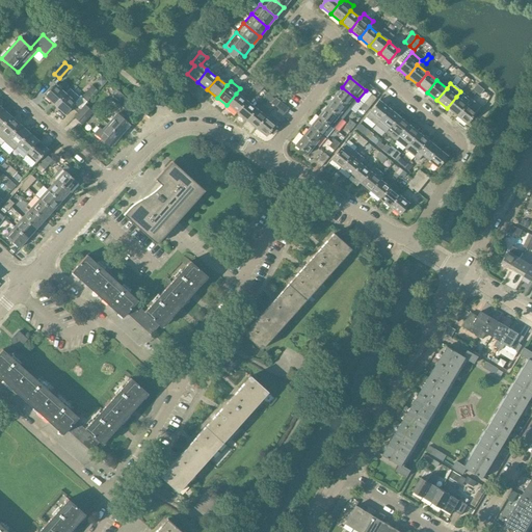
[(55,106),(65,95),(55,85),(45,97),(55,106)]
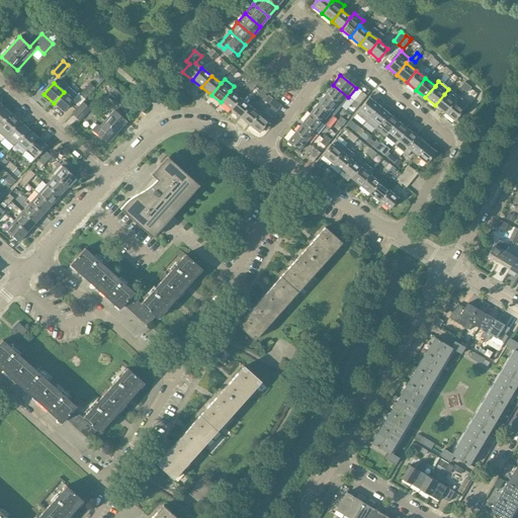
[(89,83),(79,94),(85,99),(95,88),(89,83)]
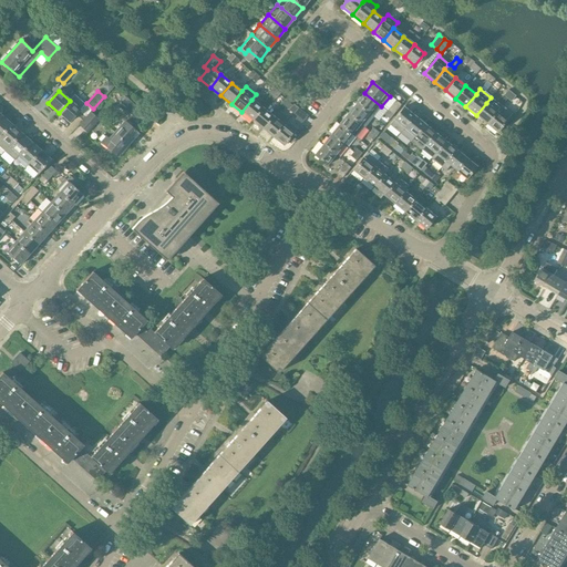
[(381,106),(364,93),(356,103),(372,117),(381,106)]
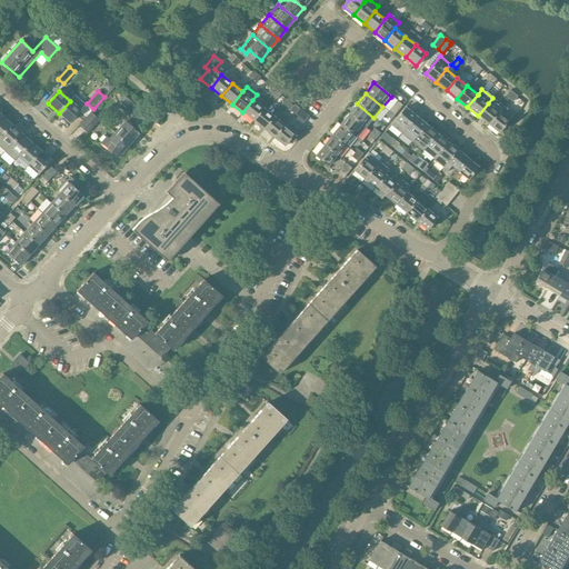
[(143,112),(127,98),(118,107),(136,122),(143,112)]
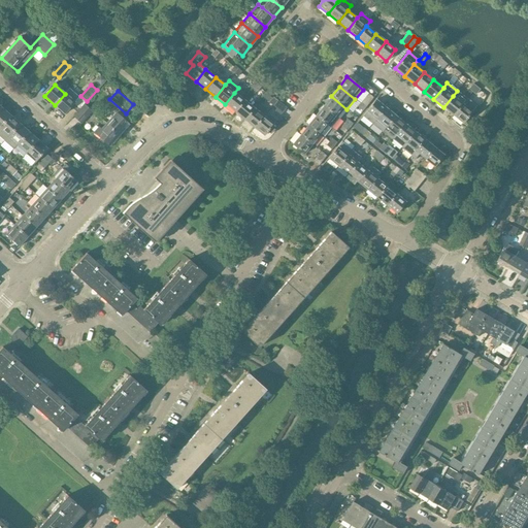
[(453,114),(466,98),(457,91),(453,96),(443,107),(453,114)]
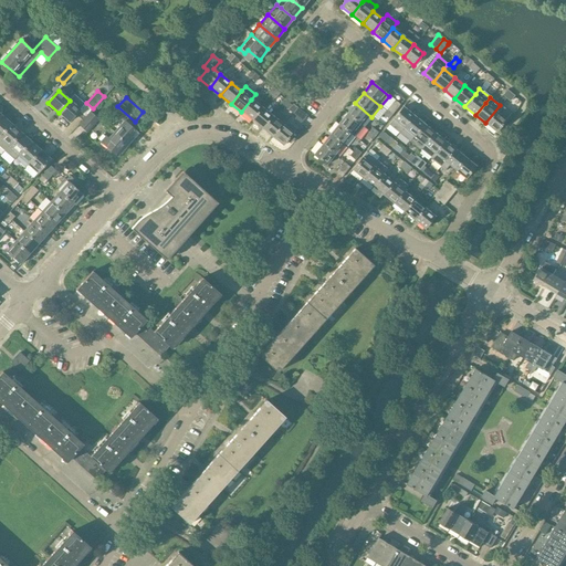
[(251,121),(261,107),(251,100),(241,112),(251,121)]
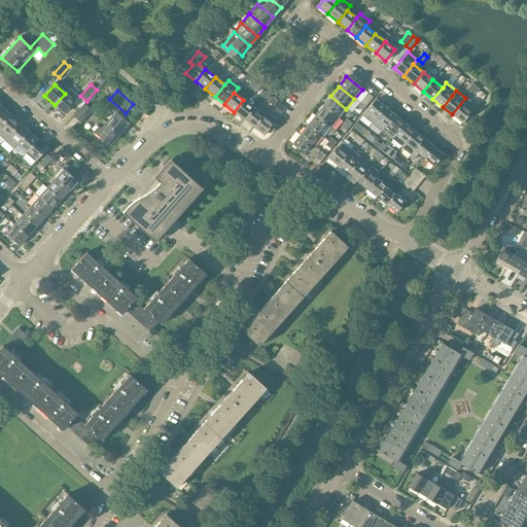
[(64,113),(74,102),(65,94),(55,105),(64,113)]
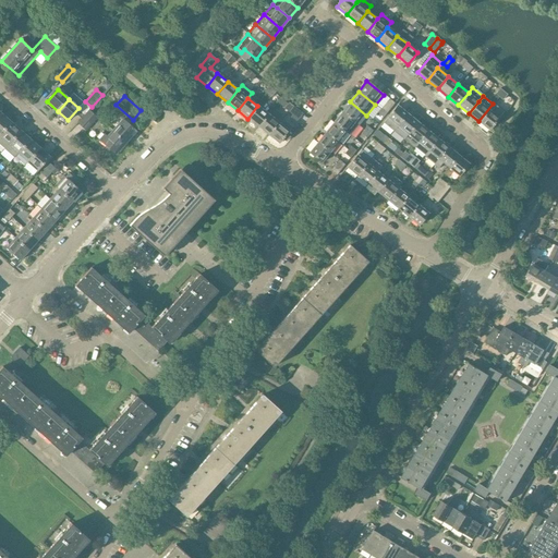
[(386,113),(395,104),(388,99),(380,109),(386,113)]
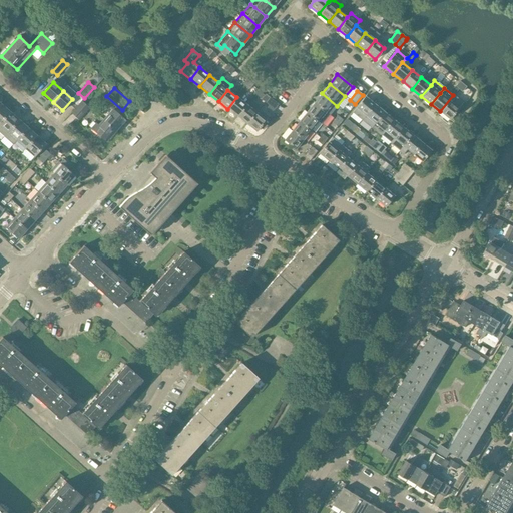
[(337,106),(322,93),(315,103),(330,115),(337,106)]
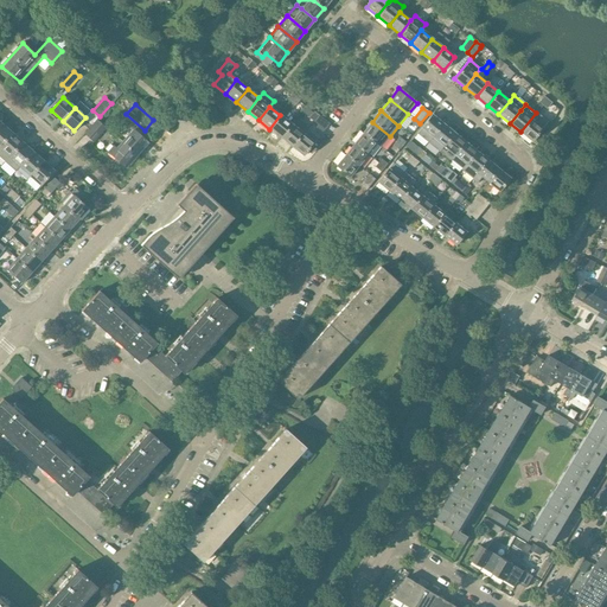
[(543,128),(537,123),(541,117),(536,113),(521,132),(532,141),(543,128)]
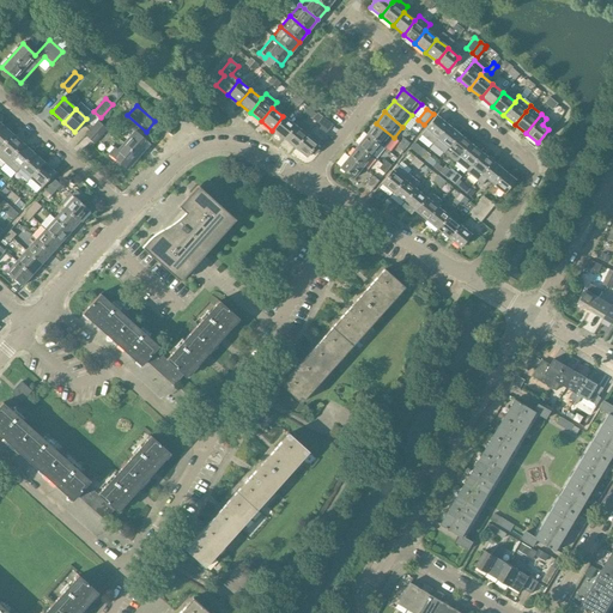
[(284,139),(295,126),(283,116),(272,131),(284,139)]
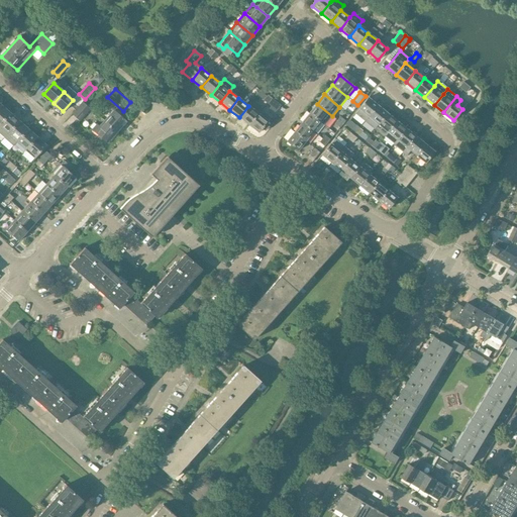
[(271,98),(267,103),(271,106),(270,108),(275,112),(276,111),(280,106),(271,98)]
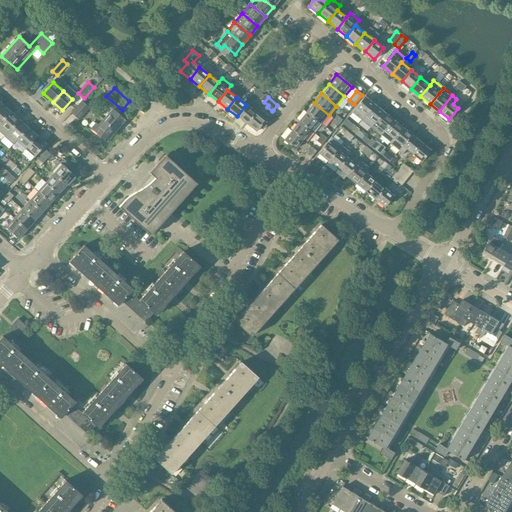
[(361,120),(374,105),(364,97),(351,112),(361,120)]
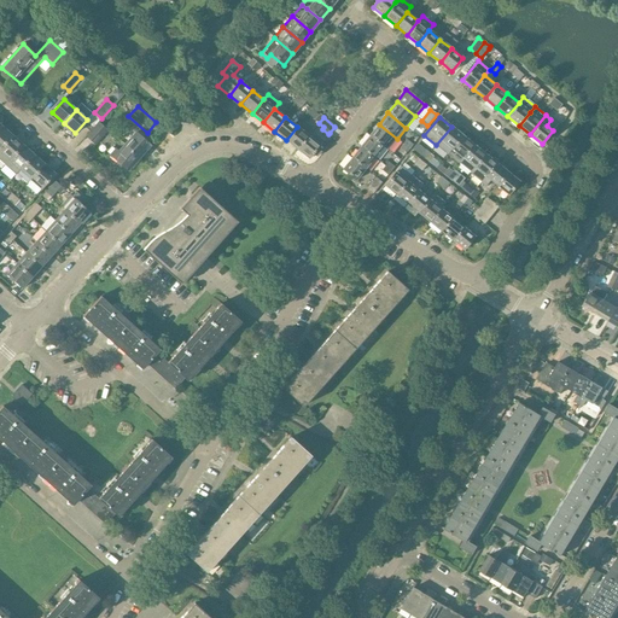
[(94,145),(108,130),(98,122),(85,136),(94,145)]
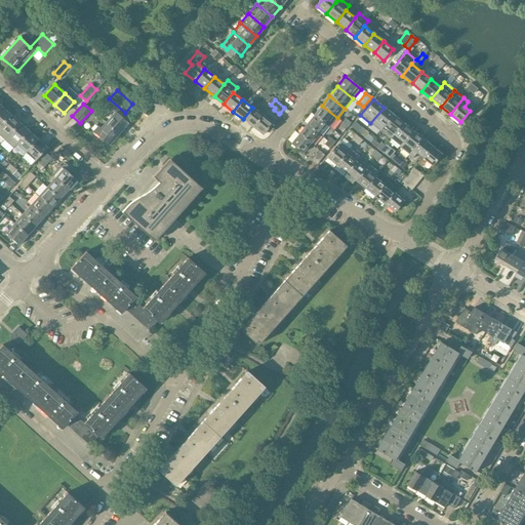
[(337,118),(322,106),(314,115),(325,124),(329,127),(337,118)]
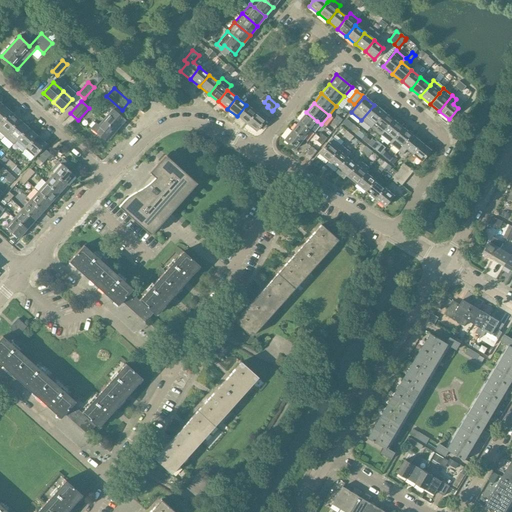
[(0,123),(10,112),(1,104),(0,105),(0,123)]
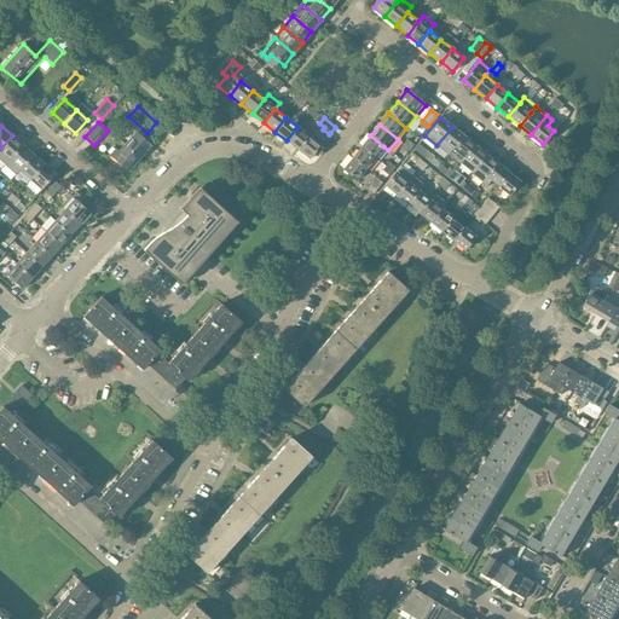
[(298,150),(308,136),(298,127),(287,140),(298,150)]
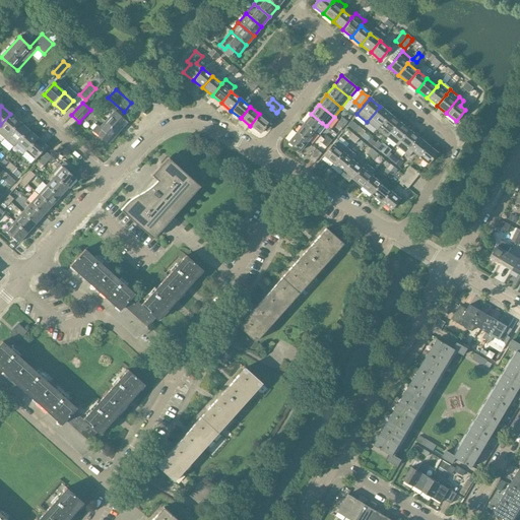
[(380,125),(389,114),(380,107),(367,122),(376,130),(380,125)]
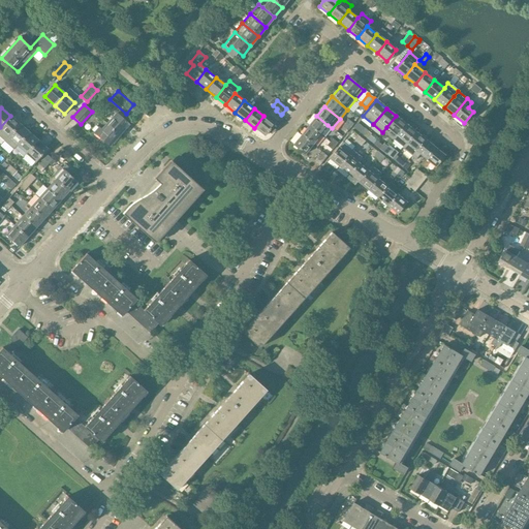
[(128,124),(117,114),(106,124),(119,135),(128,124)]
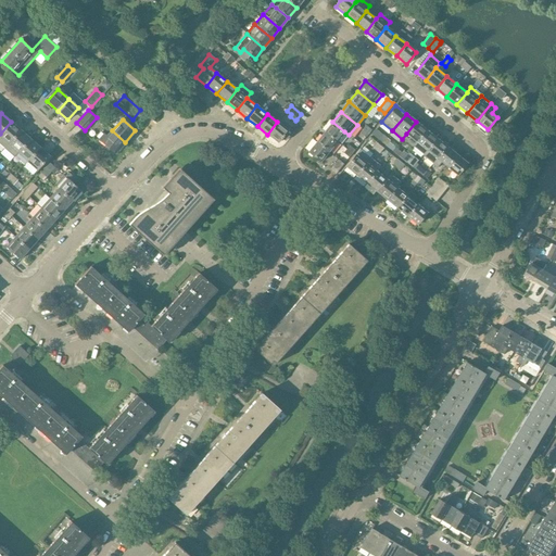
[(0,144),(4,149),(21,130),(11,122),(0,134),(0,144)]
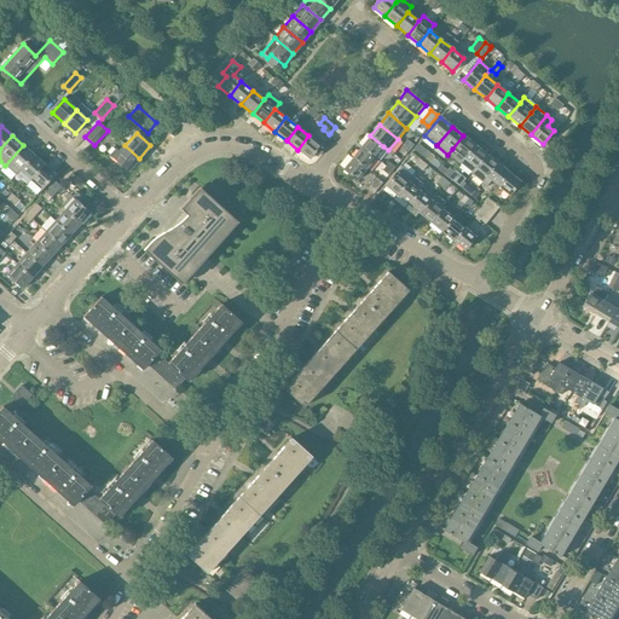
[(317,157),(325,146),(322,143),(320,145),(308,136),(298,150),(310,158),(313,154),(317,157)]
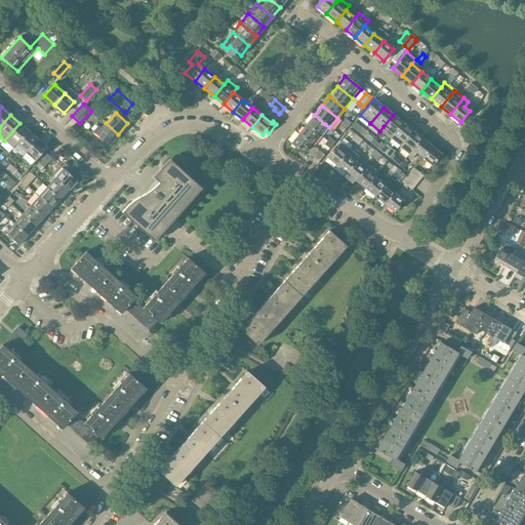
[(318,134),(325,124),(314,115),(306,125),(318,134)]
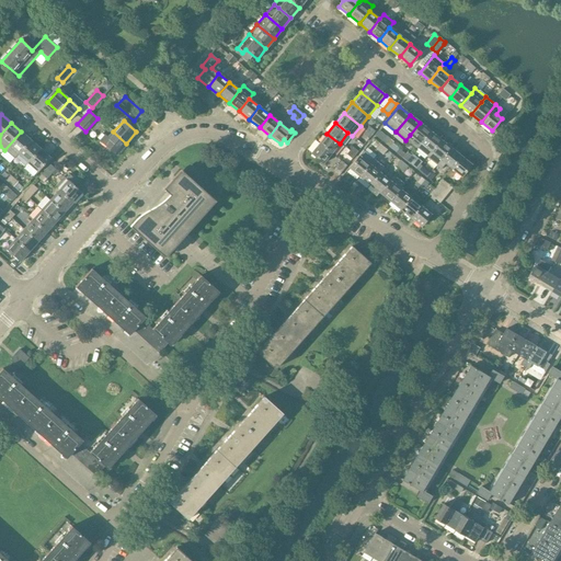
[(420,144),(430,132),(420,123),(410,135),(420,144)]
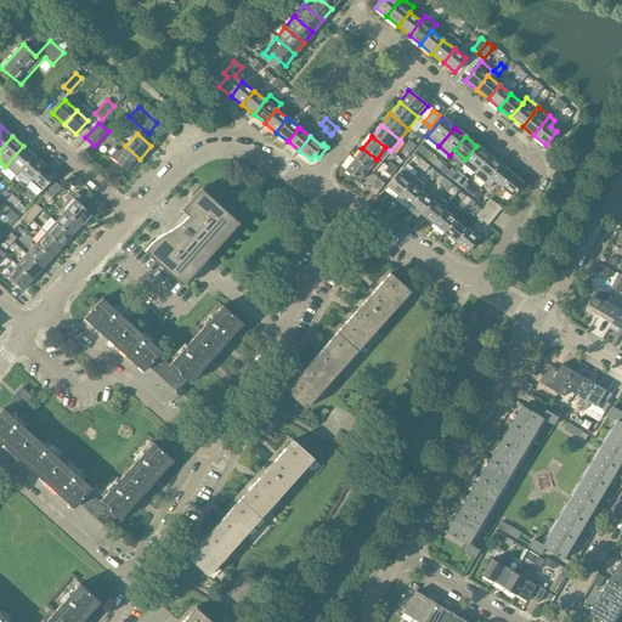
[(20,171),(34,156),(23,146),(5,167),(16,176),(20,171)]
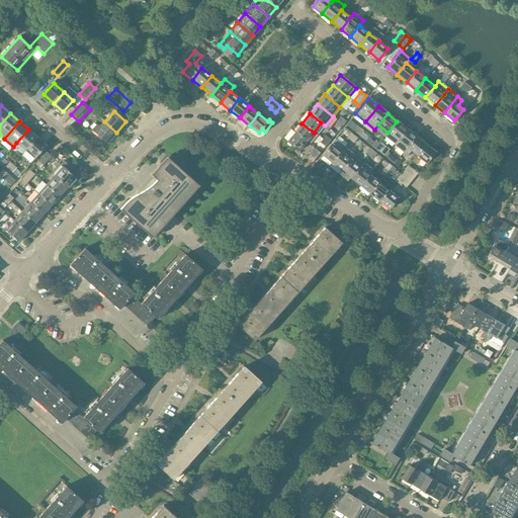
[(116,133),(104,121),(99,127),(96,125),(92,131),(106,144),(116,133)]
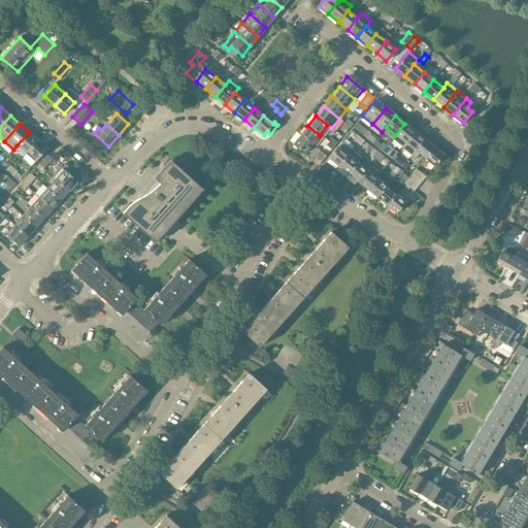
[(401,146),(415,131),(404,124),(395,135),(392,139),(401,146)]
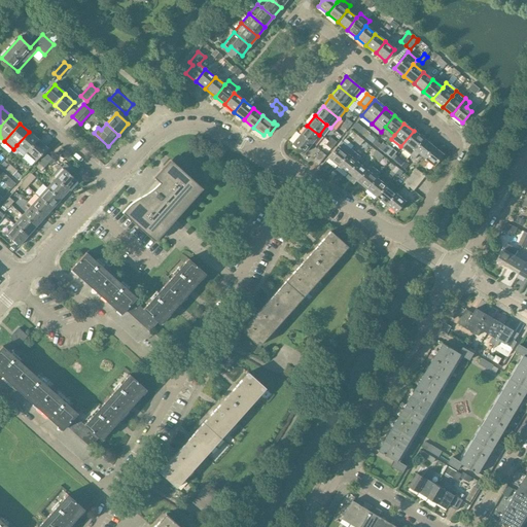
[(311,144),(319,135),(307,126),(300,135),(311,144)]
